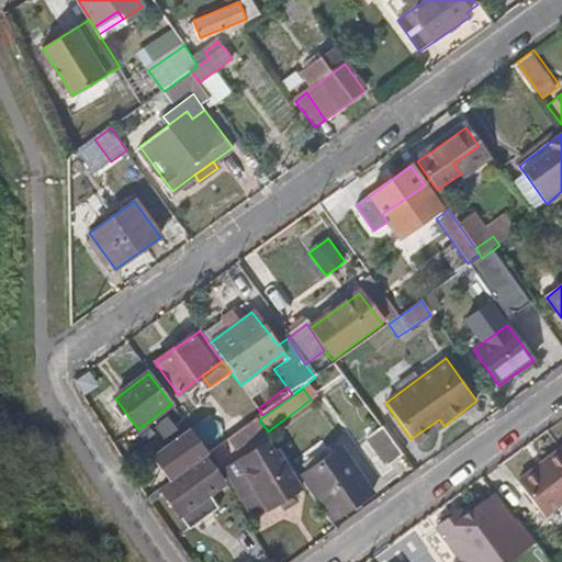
[(237,434),(217,406),(193,424),(212,451),(225,441),(237,434)]
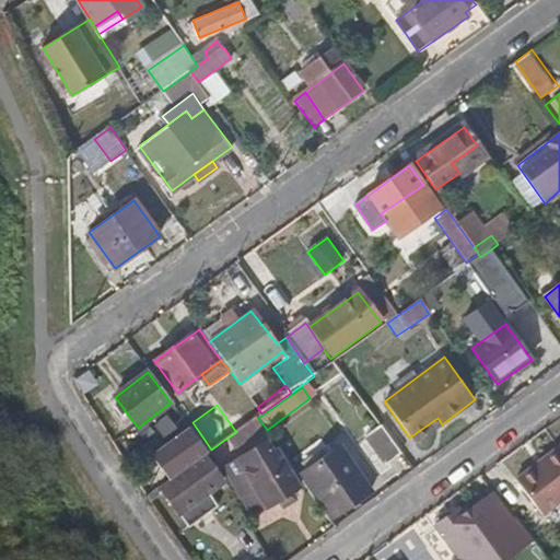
[(232,450),(263,429),(256,418),(236,432),(224,440),(232,450)]
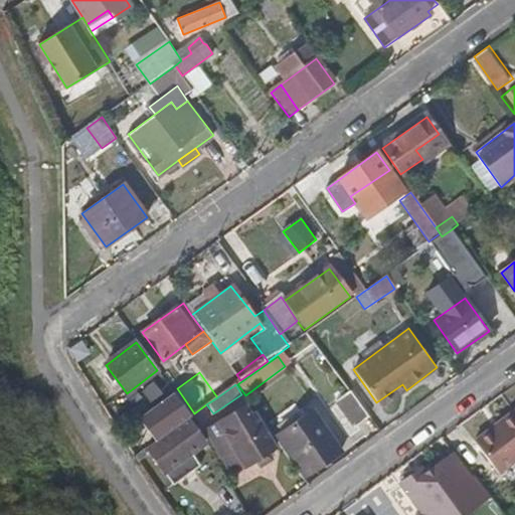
[(368,417),(349,392),(336,401),(355,427),(368,417)]
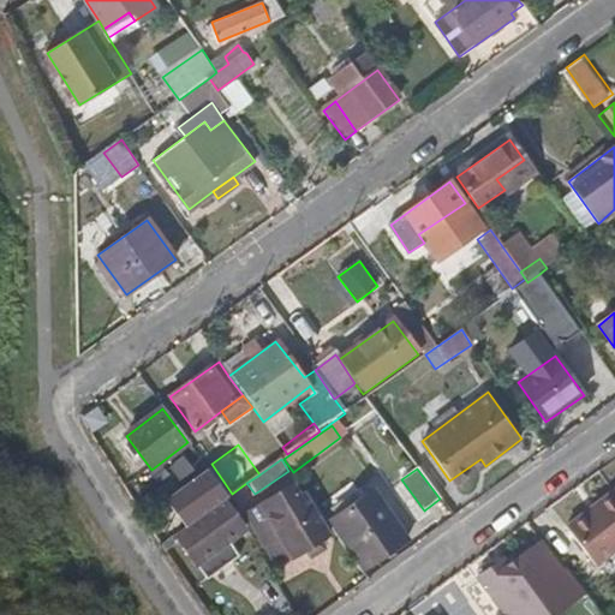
[(328,535),(304,495),(298,497),(291,485),(260,505),(292,556),(305,550),(310,557),(323,549),(318,541),(328,535)]
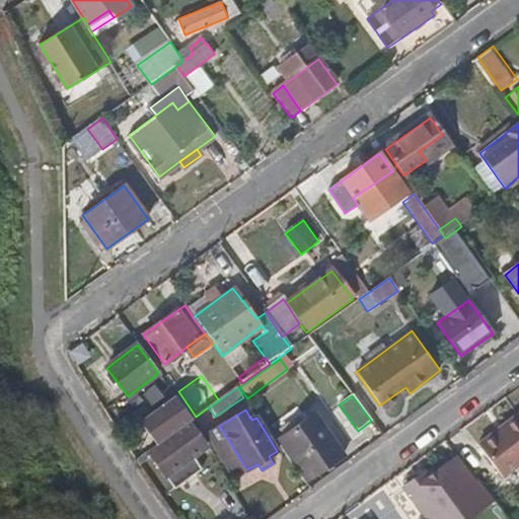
[(165,439),(189,422),(190,422),(180,411),(157,428),(165,439)]
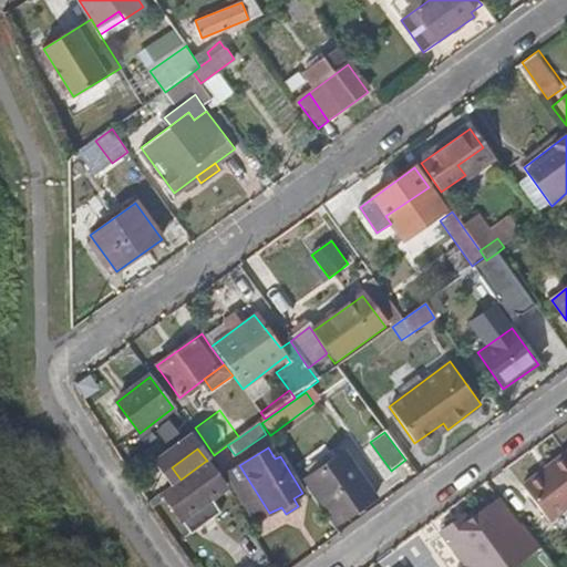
[(374,496),(346,456),(320,474),(323,480),(311,487),(337,524),(374,496)]
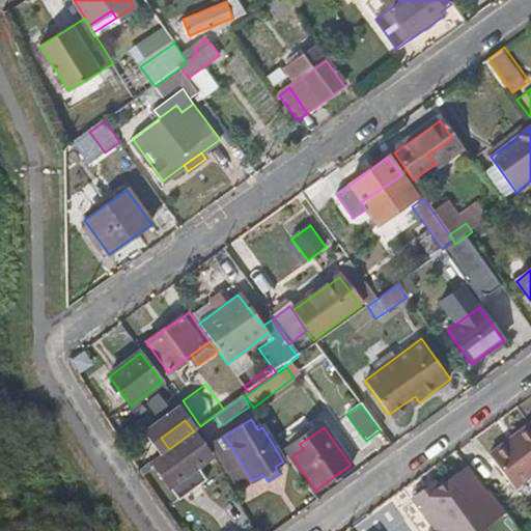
[(530,476),(530,437),(524,429),(488,456),(514,490),(530,476)]
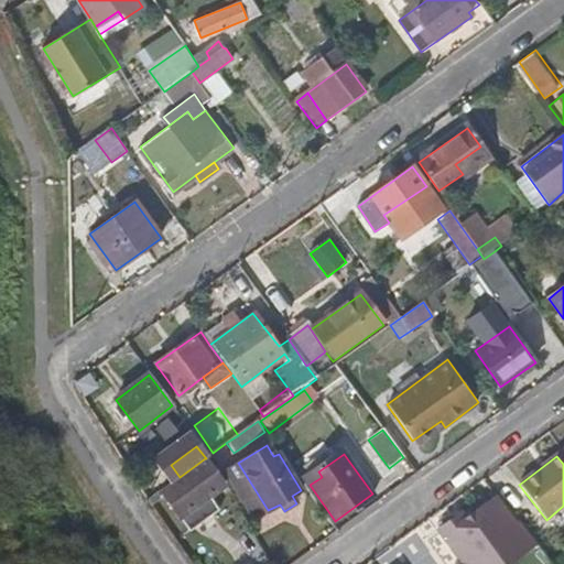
[(209,497),(225,486),(205,458),(180,477),(160,490),(190,532),(219,513),(209,497)]
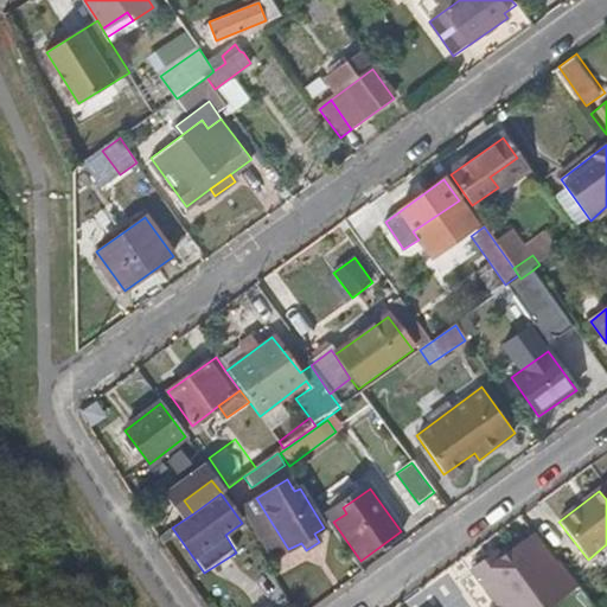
[(288,549),(256,498),(241,509),(273,558),(288,549)]
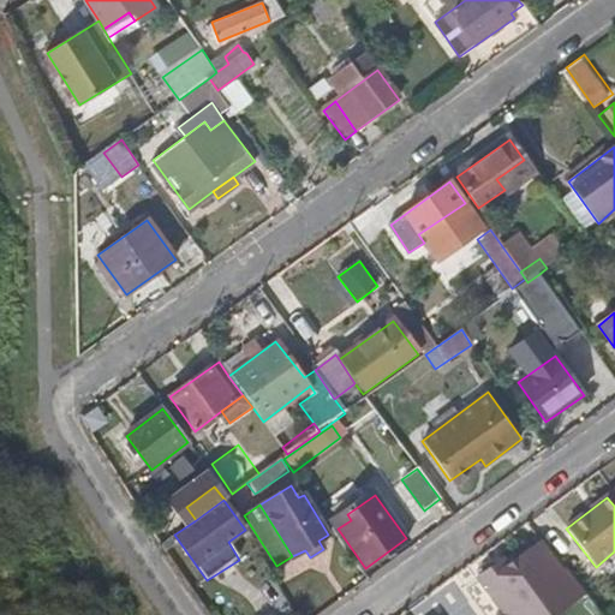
[(560,614),(589,596),(569,573),(563,578),(541,547),(508,569),(497,566),(482,577),(507,614),(560,614)]
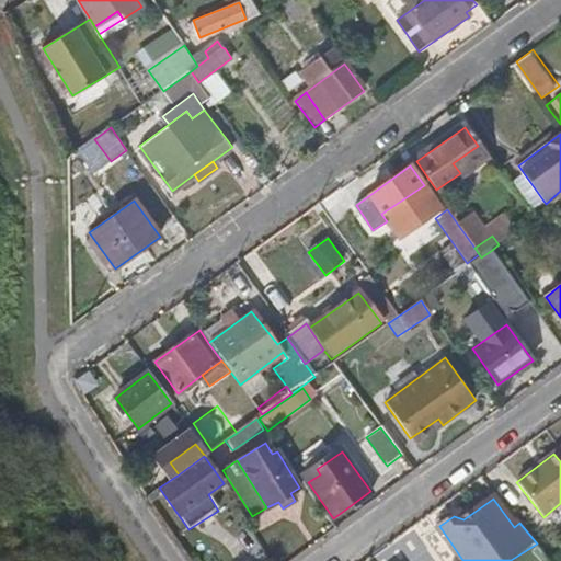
[(412,527),(388,547),(400,560),(409,560),(427,546),(412,527)]
